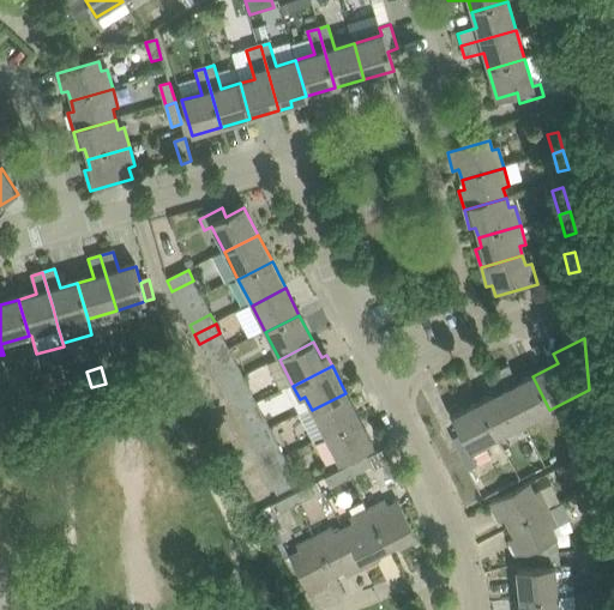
[(509,367),(497,373),(522,423),(549,410),(533,376),(517,385),(509,367)]
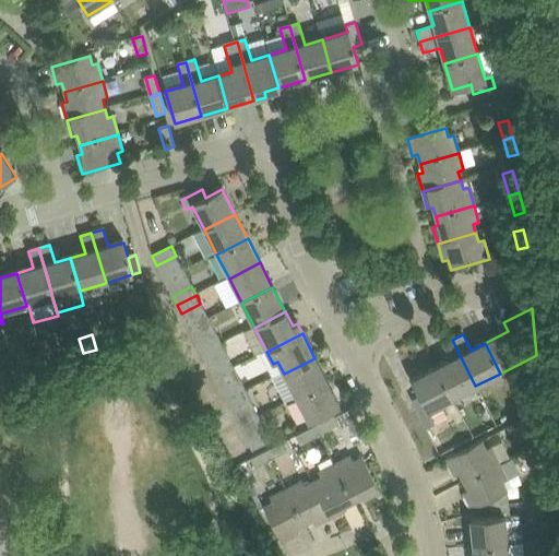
[(198,345),(202,354),(222,344),(216,335),(198,345)]
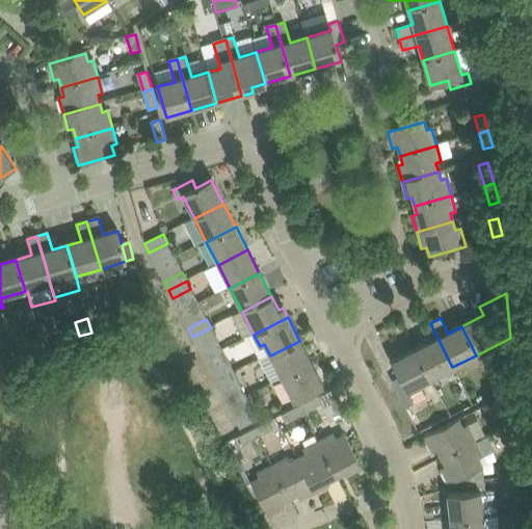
[(428,343),(415,350),(429,379),(452,367),(430,323),(421,328),(428,343)]
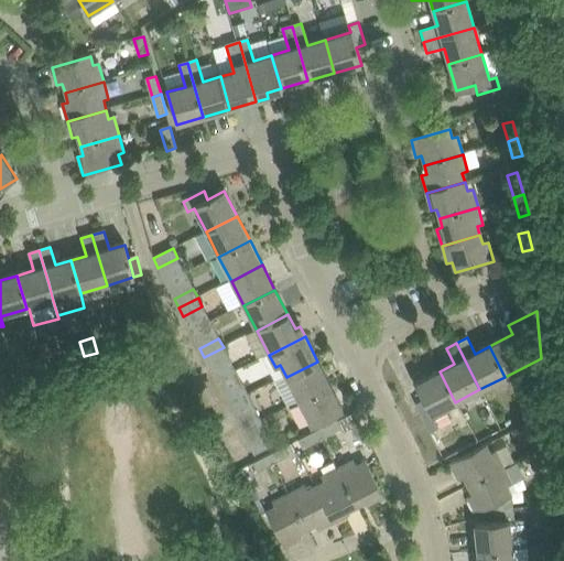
[(224,347),(204,357),(208,367),(228,357),(224,347)]
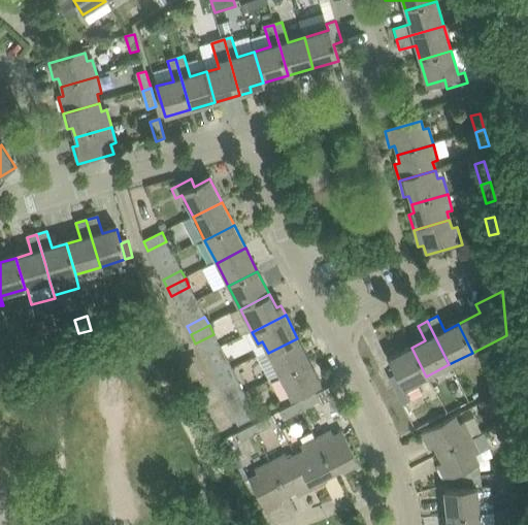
[(38,335),(29,338),(32,350),(42,346),(38,335)]
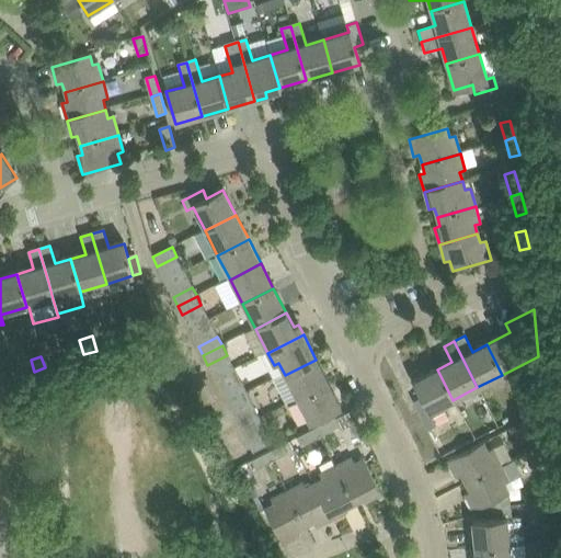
[(285,375),(298,399),(328,384),(316,360),(285,375)]
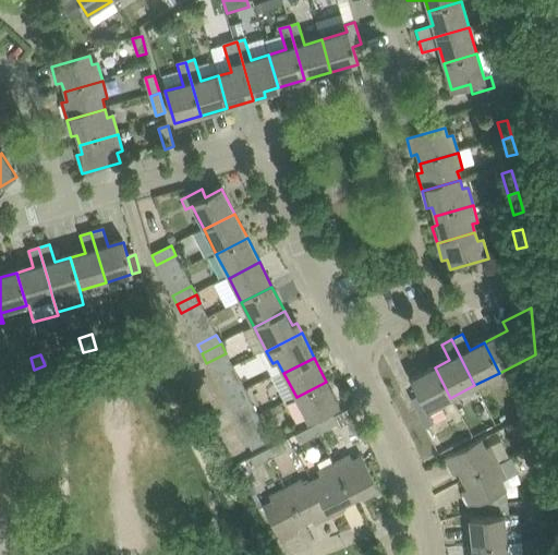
[(435,368),(410,381),(419,396),(411,400),(421,421),(425,430),(434,425),(429,417),(431,417),(443,410),(439,403),(450,398),(435,368)]
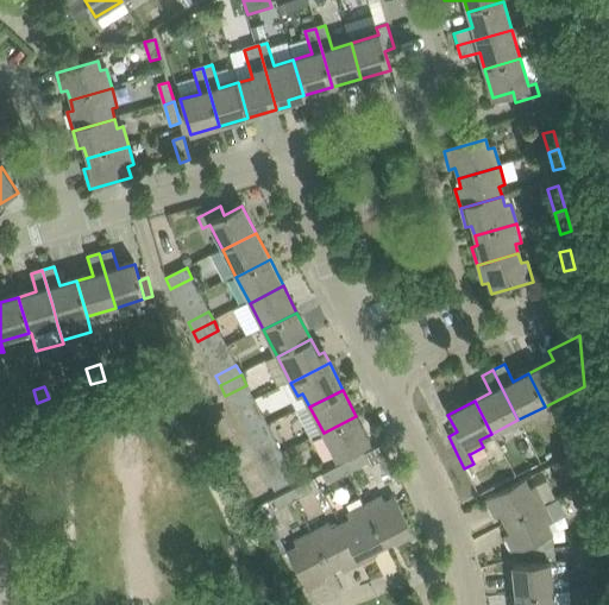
[(242,427),(248,439),(268,428),(262,416),(242,427)]
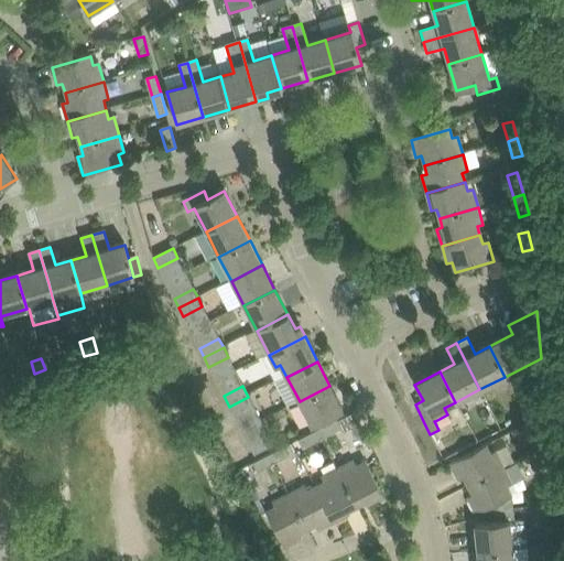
[(329,386),(300,401),(312,427),(343,411),(329,386)]
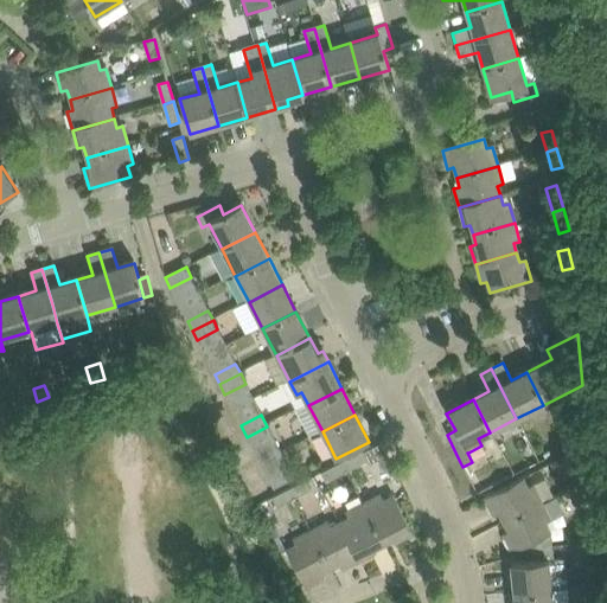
[(267,427),(247,437),(251,447),(272,436),(267,427)]
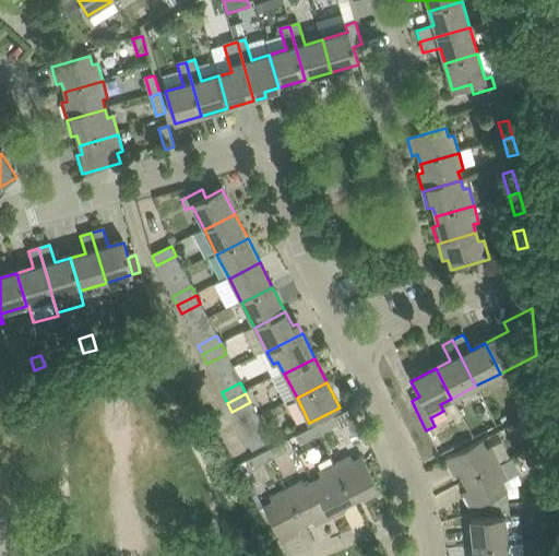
[(524,421),(532,437),(540,433),(532,416),(524,421)]
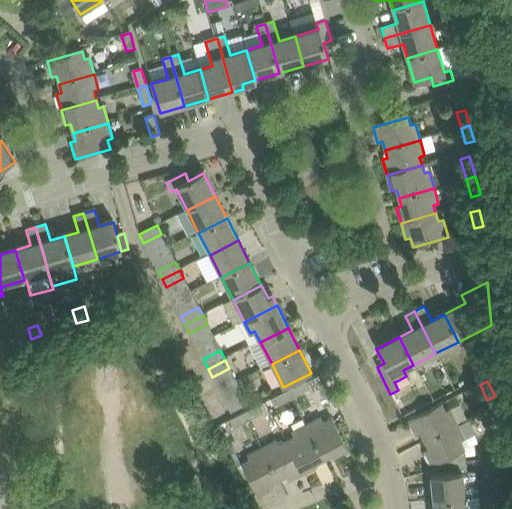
[(306,383),(289,391),(293,399),(310,391),(306,383)]
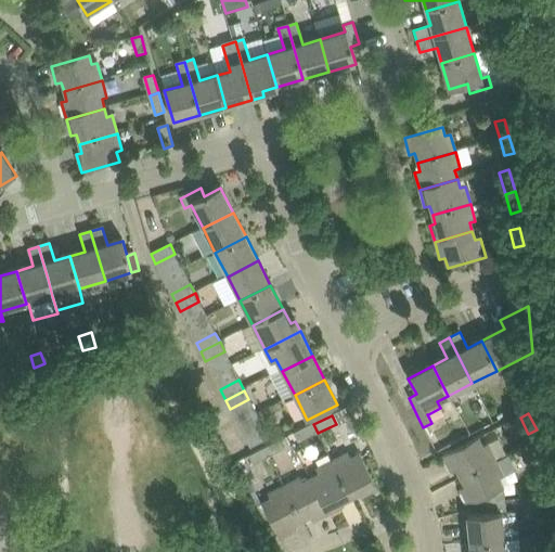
[(318,433),(313,424),(293,435),(297,444),(318,433)]
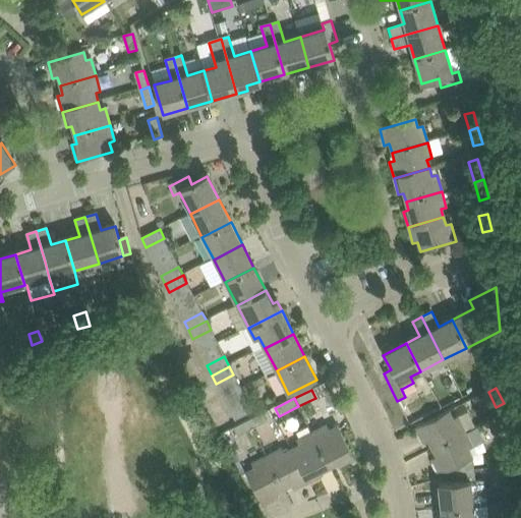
[(231,413),(235,421),(252,412),(248,404),(231,413)]
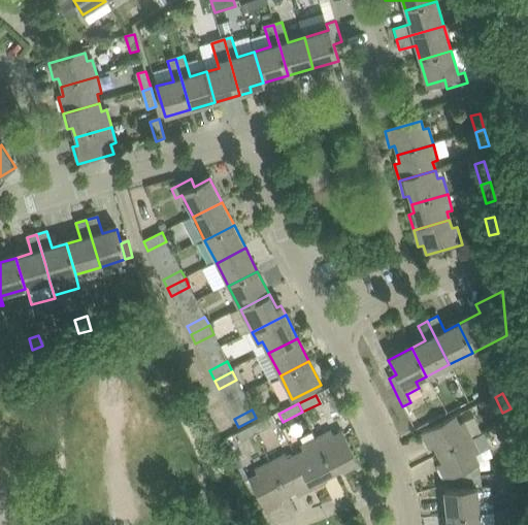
[(434,448),(437,455),(471,438),(463,424),(459,426),(455,418),(421,434),(429,451),(434,448)]
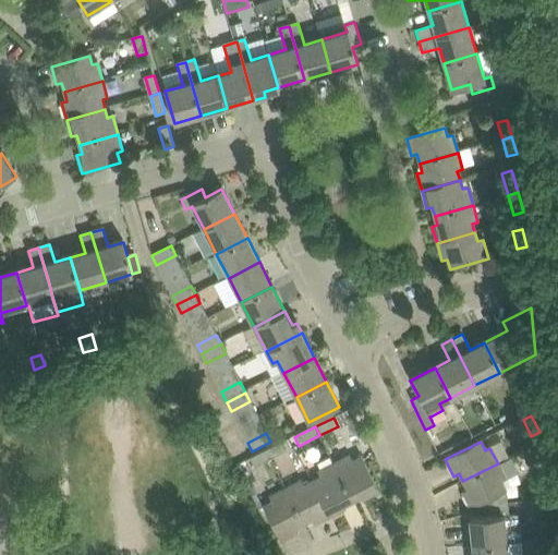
[(281,444),(266,451),(270,460),(286,453),(281,444)]
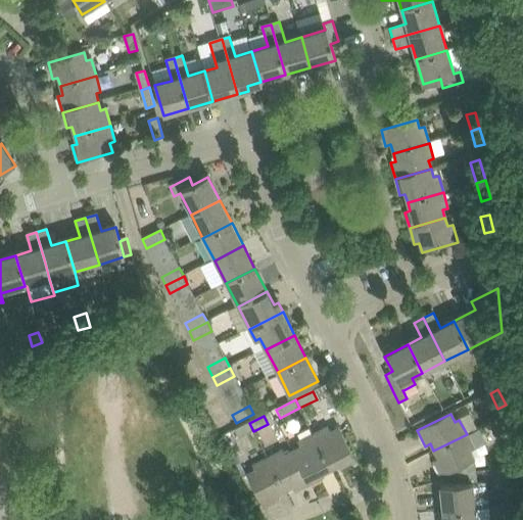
[(253,431),(249,423),(234,430),(238,438),(253,431)]
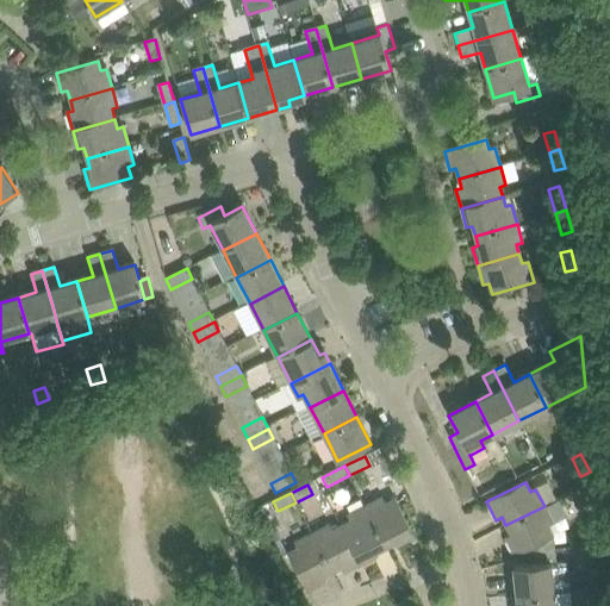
[(384,500),(366,508),(385,548),(394,543),(397,548),(415,539),(396,500),(386,505),(384,500)]
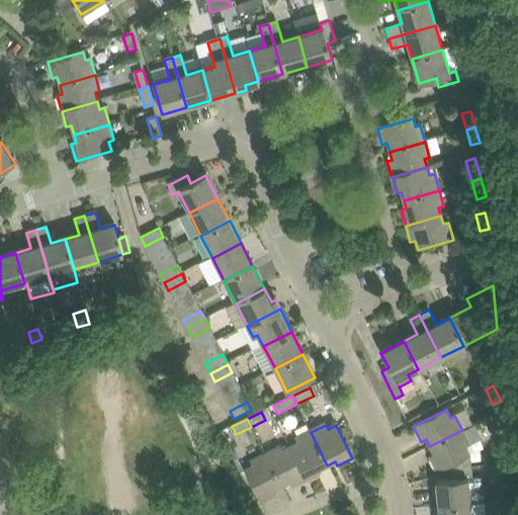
[(453,464),(454,471),(471,468),(469,456),(465,447),(469,445),(462,430),(429,446),(433,455),(429,457),(436,473),(453,464)]
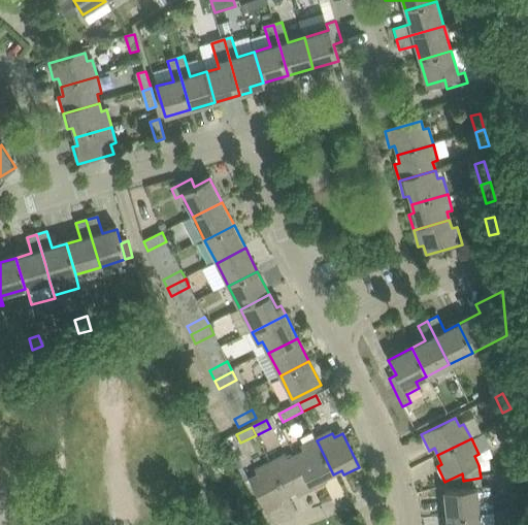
[(303,453),(296,457),(312,490),(328,483),(325,479),(333,474),(317,440),(301,448),(303,453)]
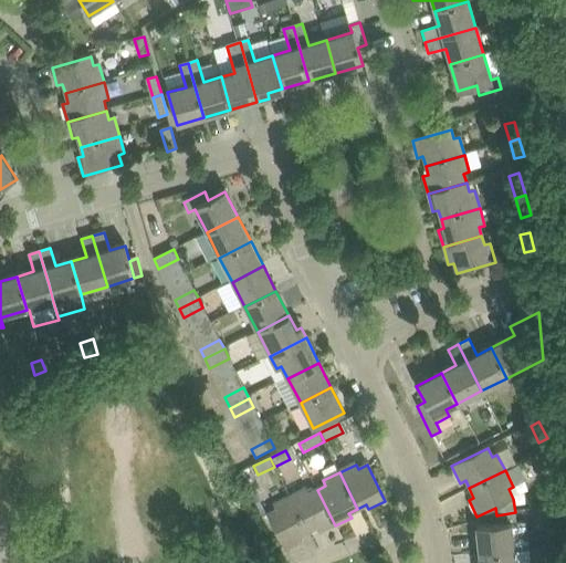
[(306,489),(290,498),(307,533),(317,529),(320,533),(335,525),(317,490),(308,494),(306,489)]
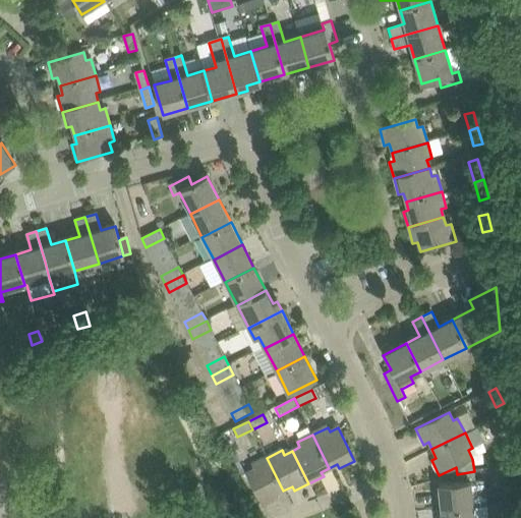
[(283,491),(267,458),(251,465),(254,469),(245,474),(262,507),(278,499),(276,495),(283,491)]
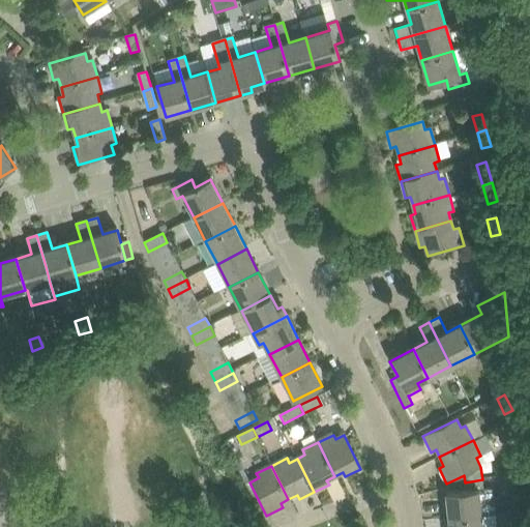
[(446,493),(449,519),(481,516),(478,490),(483,489),(482,479),(465,482),(465,491),(446,493)]
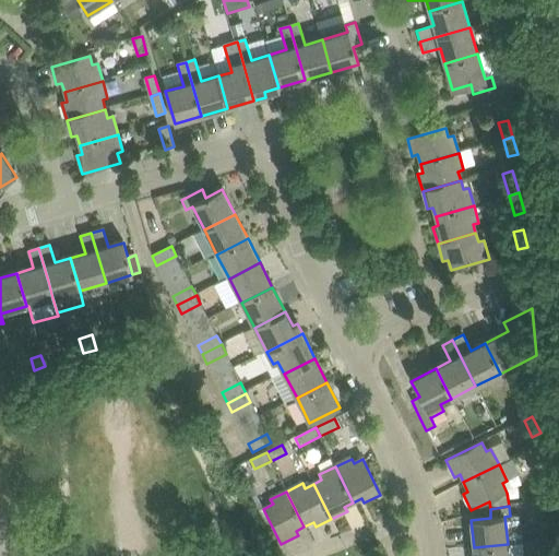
[(474,547),(474,555),(509,555),(508,544),(474,547)]
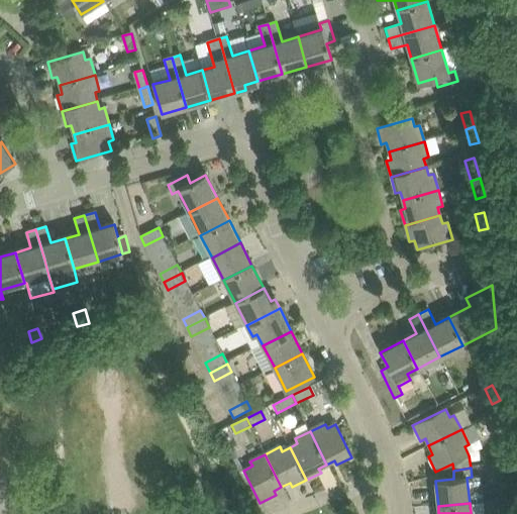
[(505,506),(505,513),(515,513),(515,505),(505,506)]
